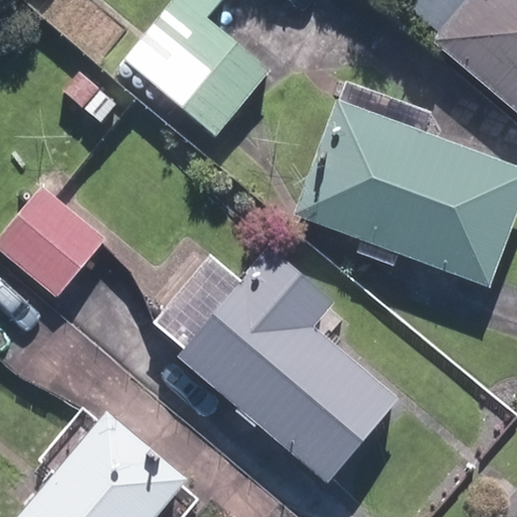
[(173,0),(126,58),(220,134),(274,68),(210,17),(223,0),(173,0)]
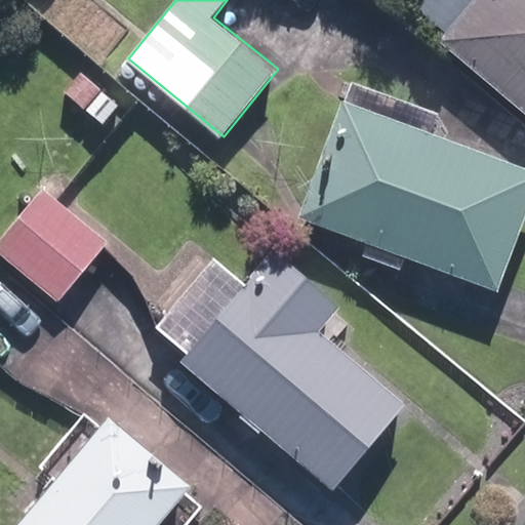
[(438,40),(524,113),(524,0),(412,0),(412,1),(446,31),(438,40)]
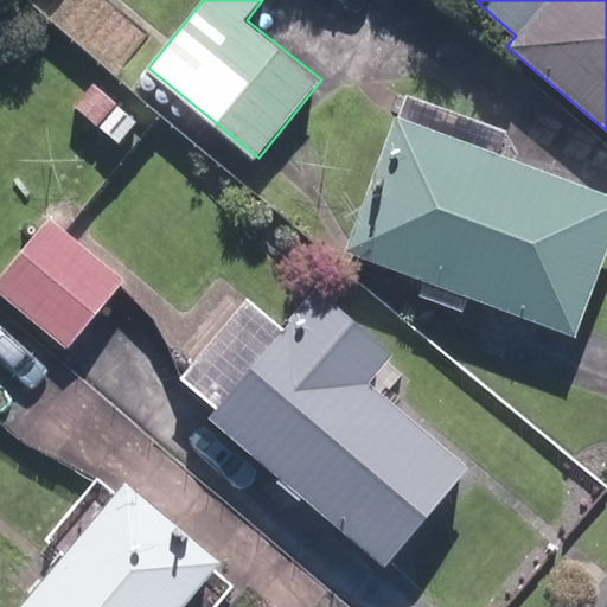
[(76,106),(120,141),(138,119),(93,84),(76,106)]
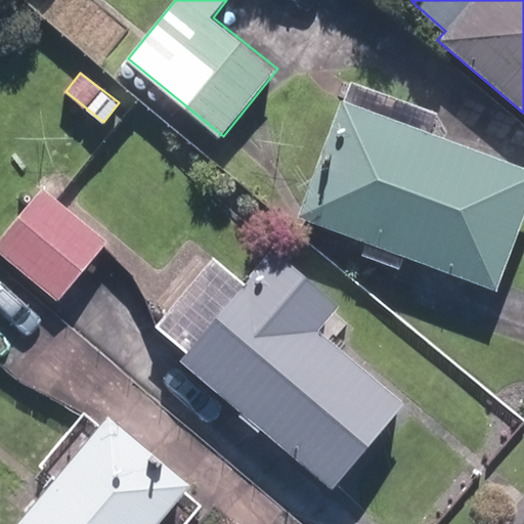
[(405,256),(496,289),(523,215),(523,168),(431,133),(438,113),(350,81),(299,215),(366,242),(362,254),(400,269),(405,256)]
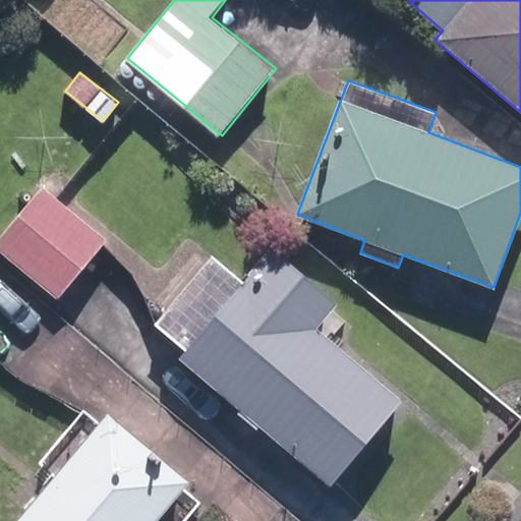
[(0,237),(0,250),(57,299),(106,241),(43,186),(0,237)]
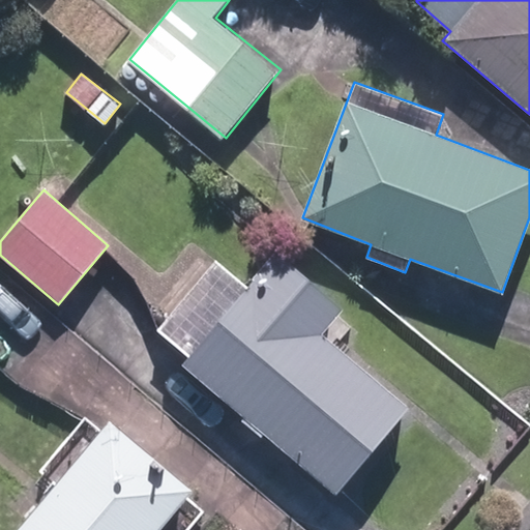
[(183,363),(337,495),(411,406),(324,330),(344,306),(278,252),(248,287),(217,260),(158,329),(189,356),(183,363)]
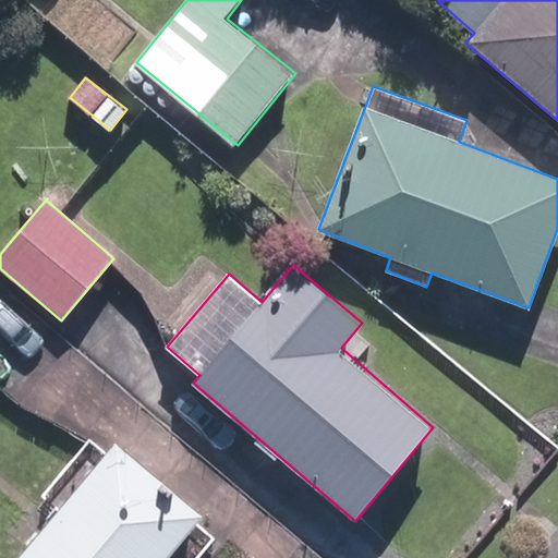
[(16,557),(169,557),(205,517),(117,443),(16,557)]
